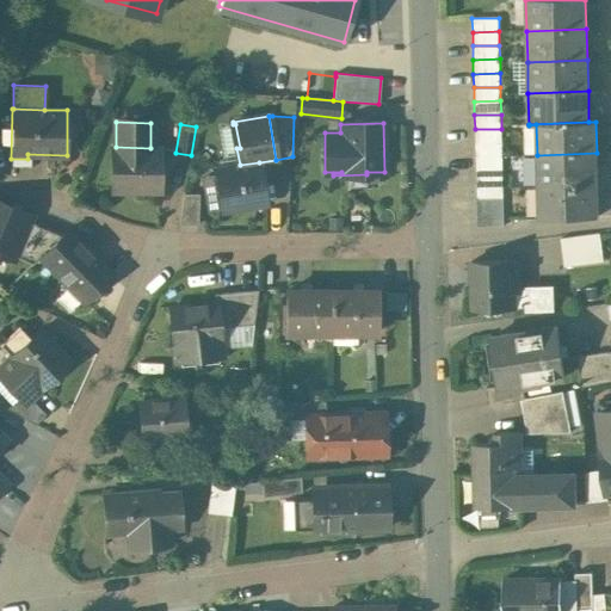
[(501,129),(475,129),(475,143),(501,143),(501,129)]
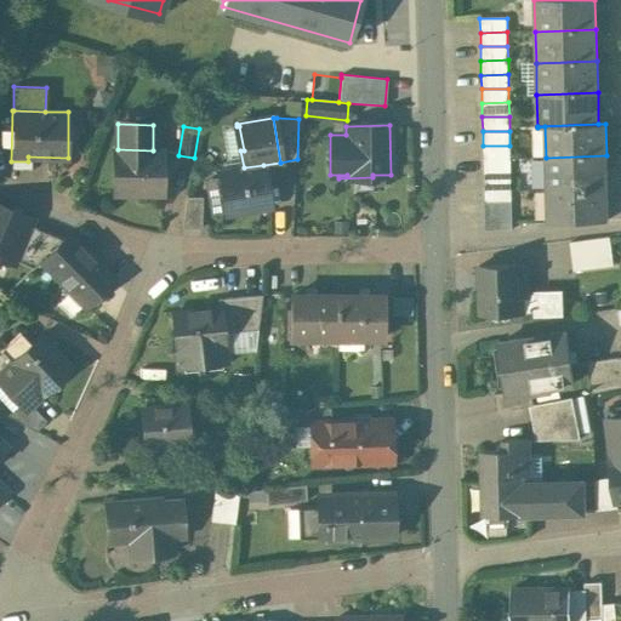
[(510,146),(483,146),(483,160),(511,159),(510,146)]
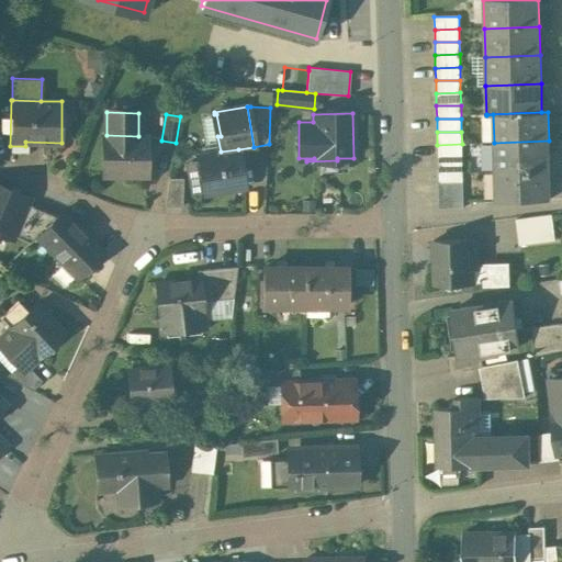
[(107,135),(102,135),(102,175),(148,176),(148,136),(138,136),(107,135)]
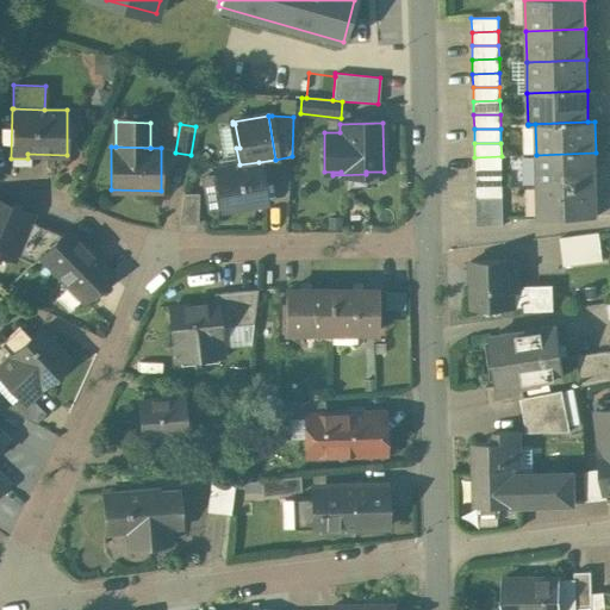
[(596,153),(536,155),(536,186),(597,184),(596,153)]
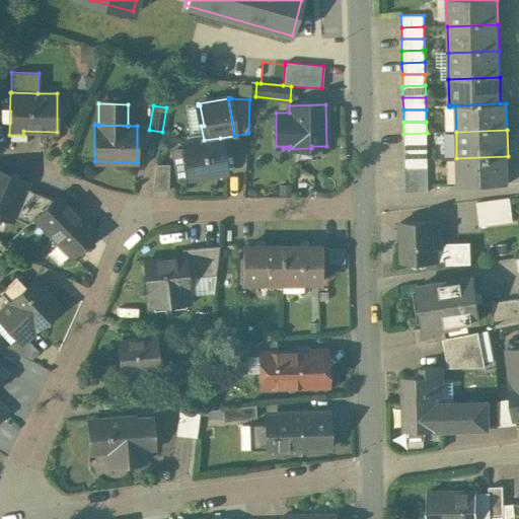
[(427,133),(403,134),(404,145),(427,145),(427,133)]
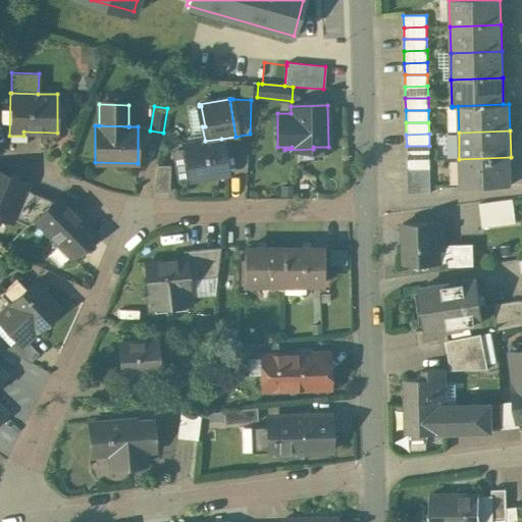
[(205,141),(184,145),(190,179),(227,172),(221,139),(205,141)]
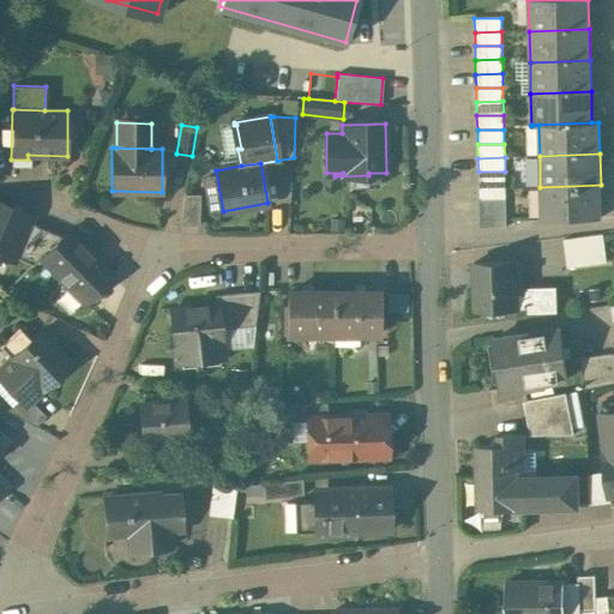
[(505,172),(479,172),(479,186),(505,185),(505,172)]
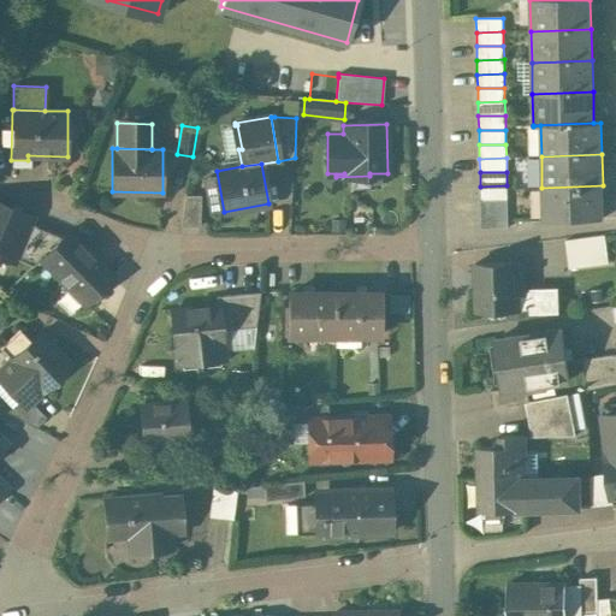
[(507,185),(480,187),(480,201),(507,200),(507,185)]
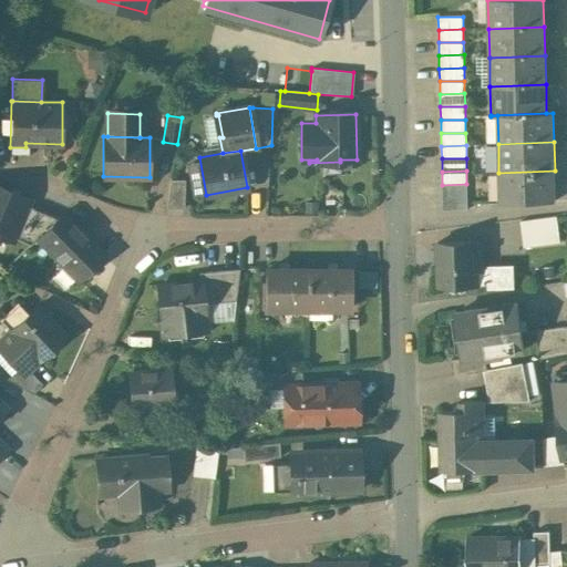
[(555,171),(498,173),(500,203),(555,200),(555,171)]
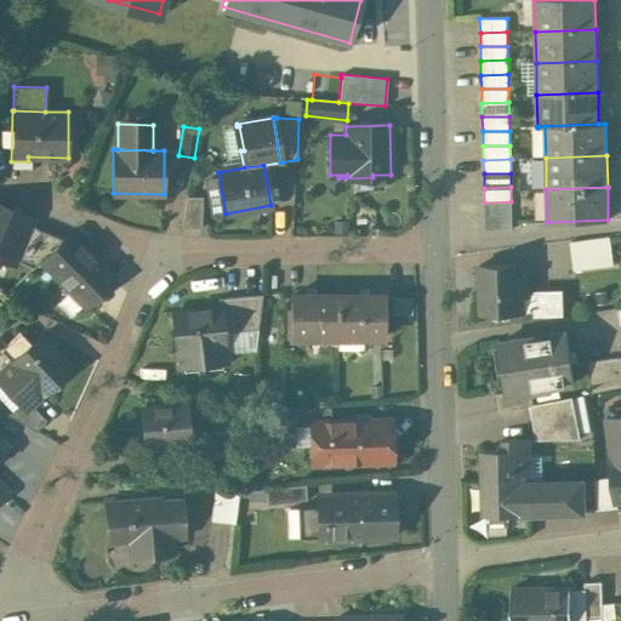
[(203,197),(187,197),(182,228),(201,227),(203,197)]
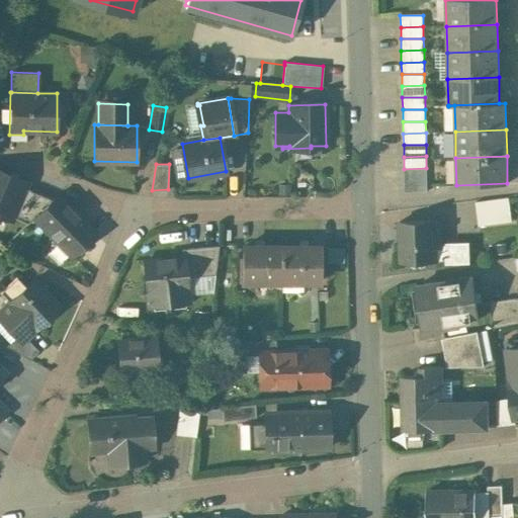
[(426,168),(404,169),(404,180),(427,180),(426,168)]
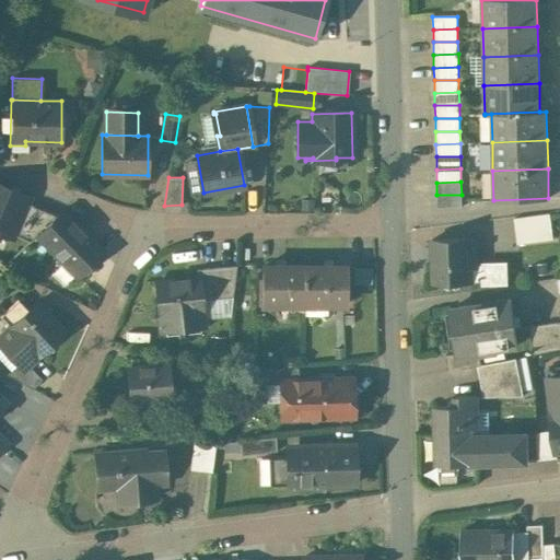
[(28,196),(0,184),(0,231),(12,236),(28,198),(28,196)]
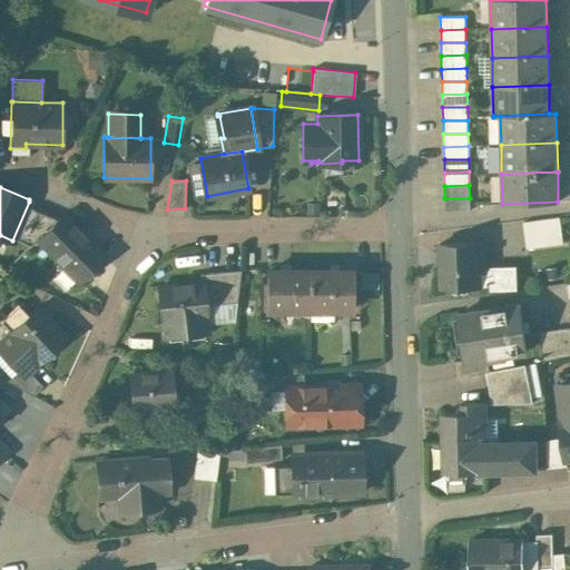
[(470,198),(444,198),(445,212),(470,210),(470,198)]
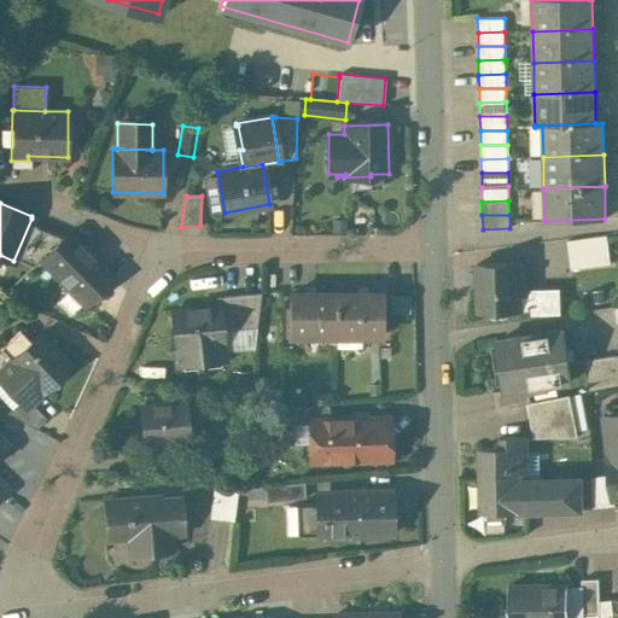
[(68,233),(40,258),(57,275),(85,250),(68,233)]
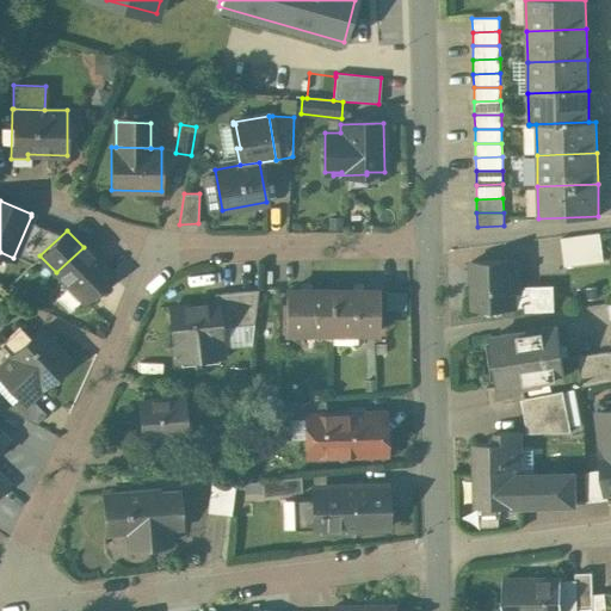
[(568,266),(609,259),(604,230),(563,236),(568,266)]
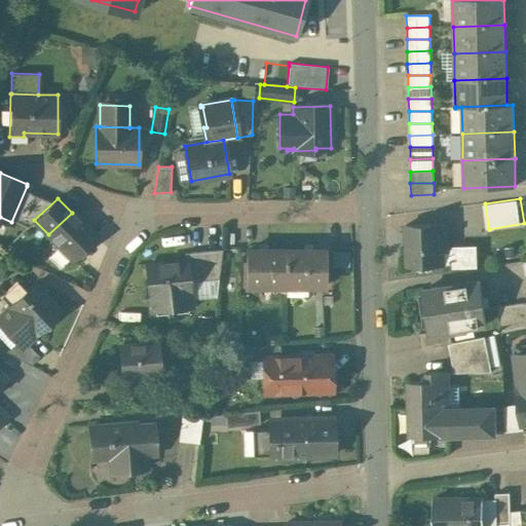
[(72,213),(48,234),(74,260),(97,237),(72,213)]
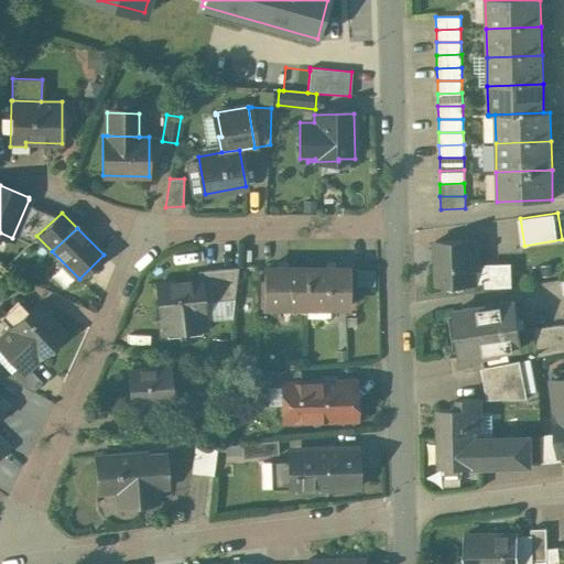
[(473,240),(435,241),(436,285),(474,284),(474,270),(480,270),(480,267),(480,249),(473,250),(473,240)]
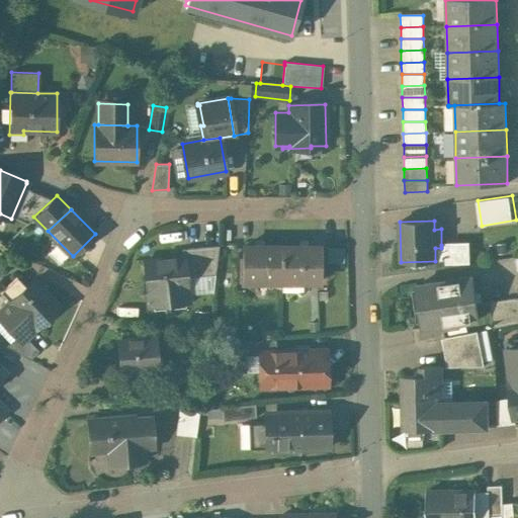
[(469,244),(441,245),(441,248),(435,248),(435,261),(444,261),(444,265),(469,264),(469,244)]
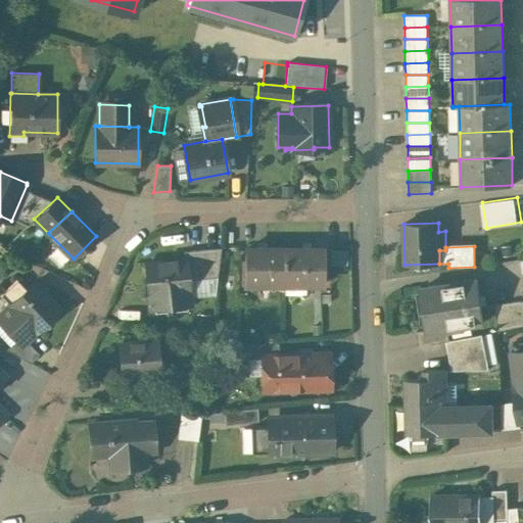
[(221,248),(183,251),(184,259),(185,259),(187,281),(217,278),(221,248)]
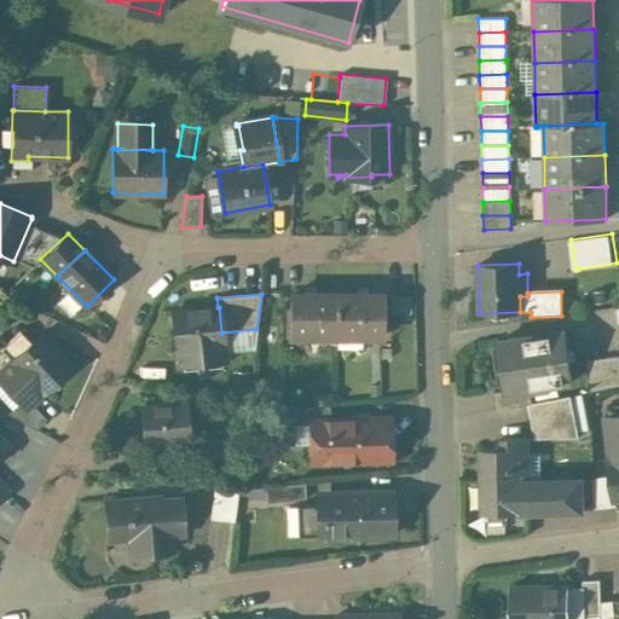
[(336,295),(290,295),(290,336),(336,336),(336,295)]
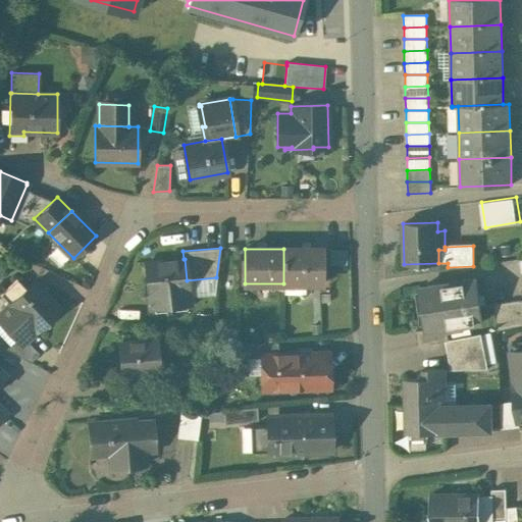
[(323,249),(283,249),(283,283),(322,283),(323,249)]
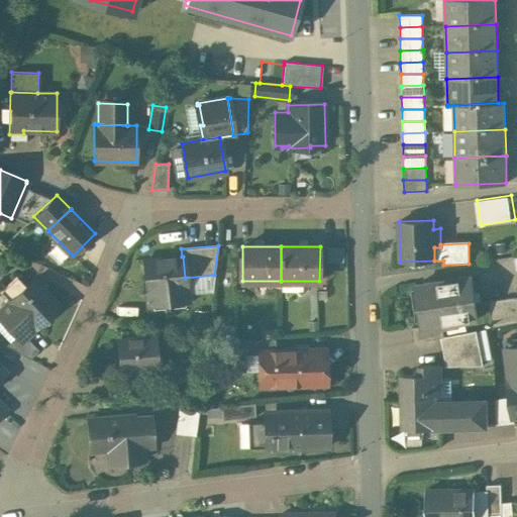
[(182,256),(144,261),(148,304),(188,300),(185,278),(183,256),(182,256)]
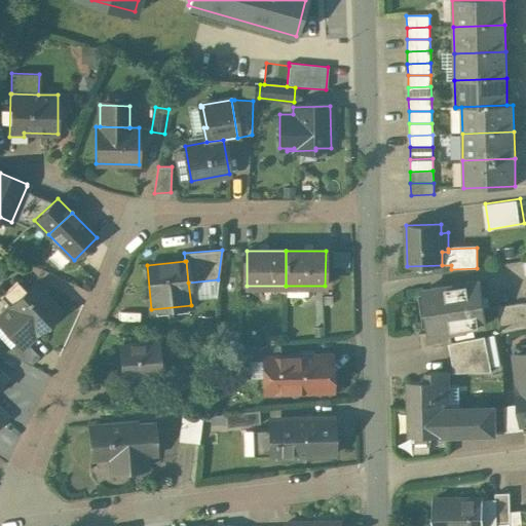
[(15,282),(0,296),(9,306),(25,291),(15,282)]
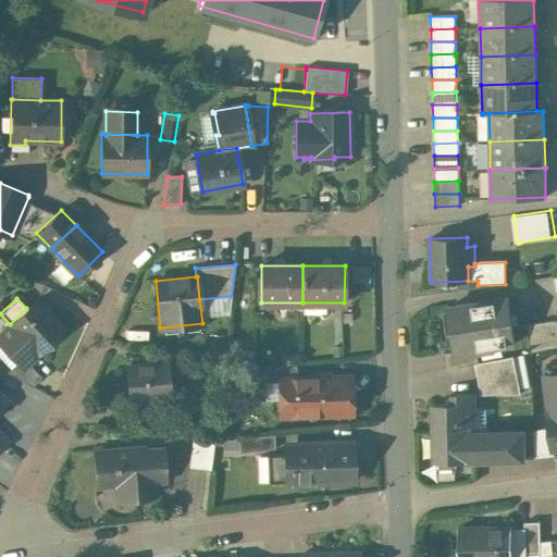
[(508,298),(447,307),(454,351),(455,354),(475,350),(475,349),(515,344),(508,298)]
